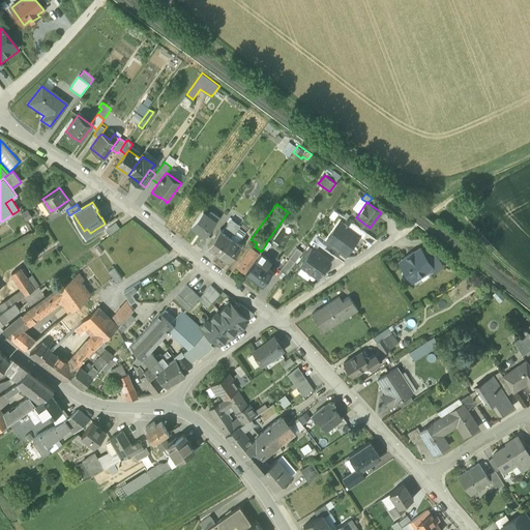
[(58,207),(51,211),(47,213),(51,219),(61,212),(58,207)]
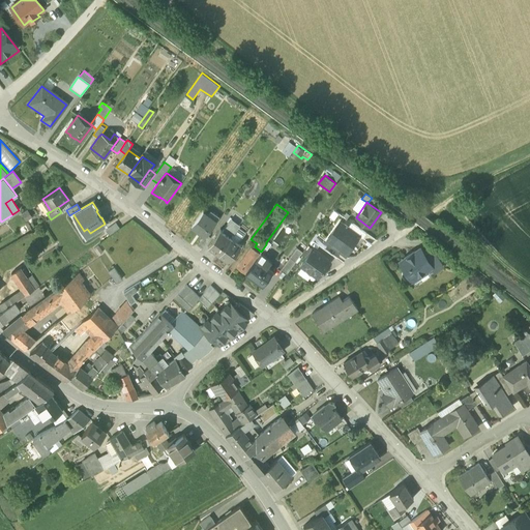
[(203,212),(192,228),(203,236),(205,238),(207,235),(216,222),(203,212)]
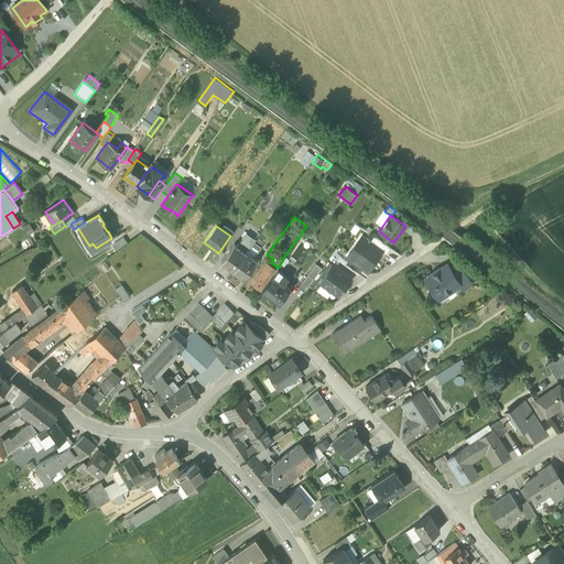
[(237,247),(246,253),(255,240),(246,234),(237,247)]
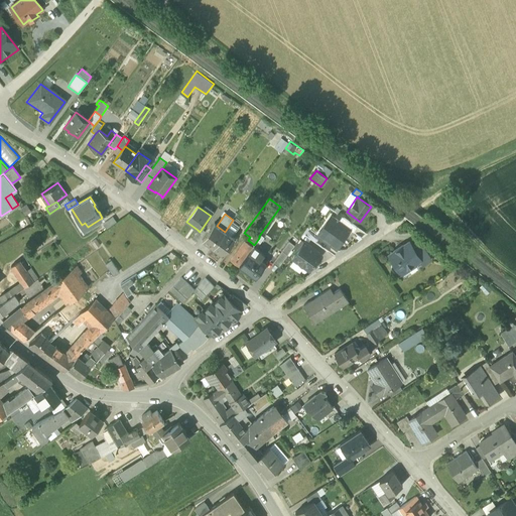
[(113,217),(103,224),(107,229),(116,222),(113,217)]
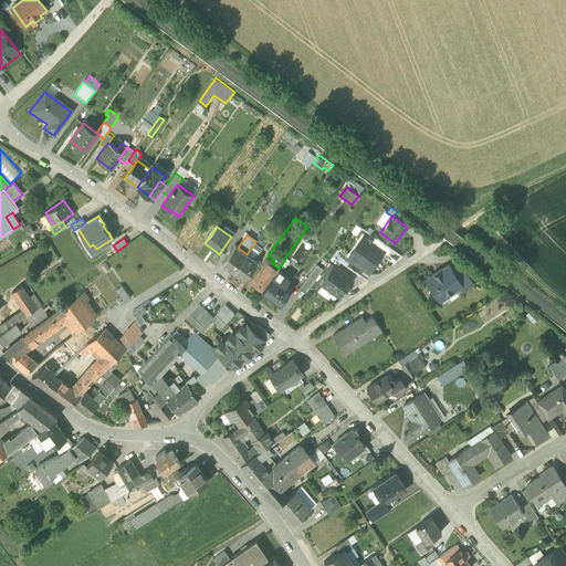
[(371,243),(363,238),(348,258),(368,273),(384,252),(371,243)]
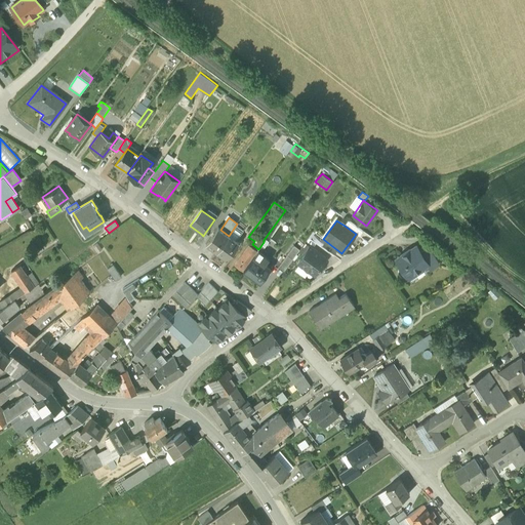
[(363,232),(348,220),(345,226),(356,234),(359,237),(363,232)]
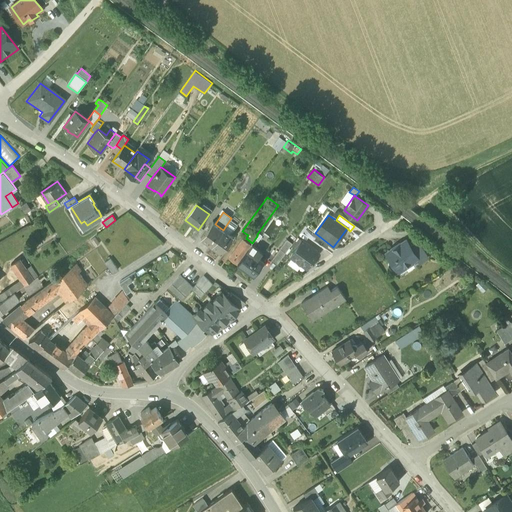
[(215,224),(212,222),(200,238),(211,246),(223,230),(215,224)]
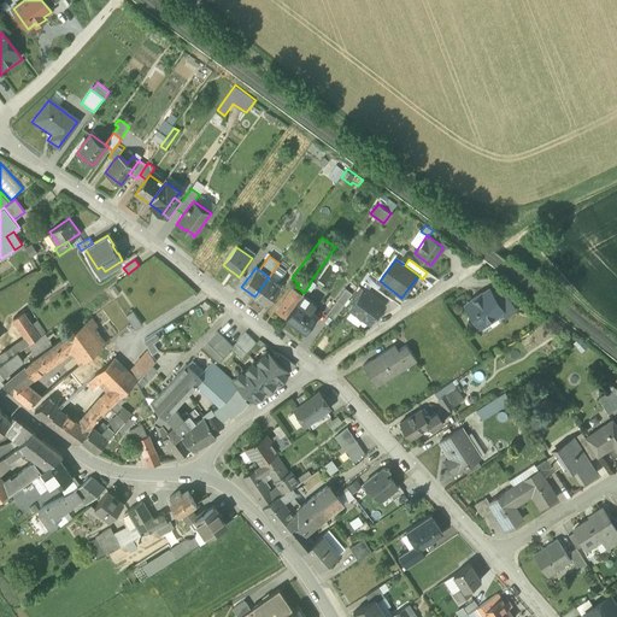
[(236,275),(229,286),(235,289),(245,276),(241,274),(239,277),(236,275)]
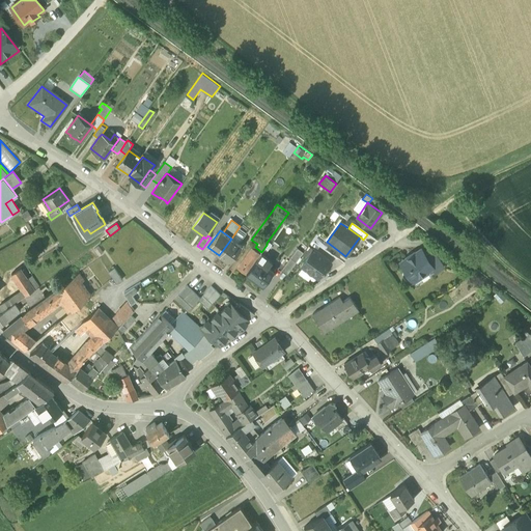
[(231,239),(219,255),(229,262),(241,246),(231,239)]
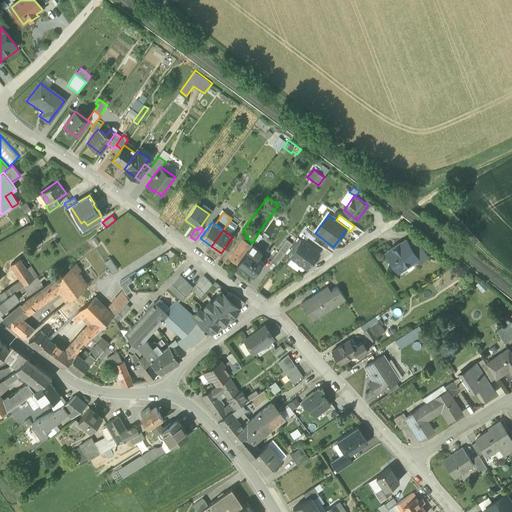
[(247,250),(253,254),(257,248),(256,248),(264,237),(259,233),(257,236),(252,243),(251,245),(247,250)]
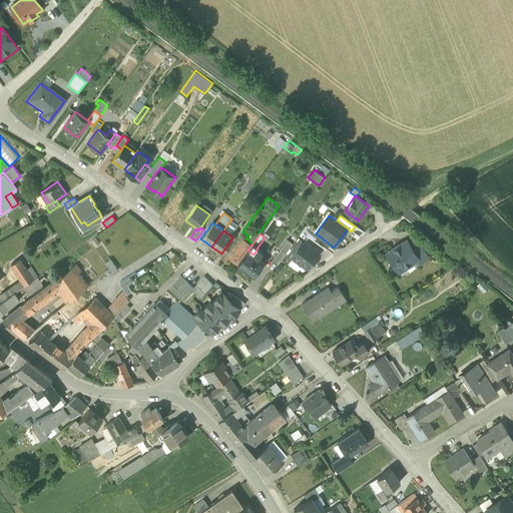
[(243,239),(229,260),(237,265),(247,250),(251,245),(244,240),(243,239)]
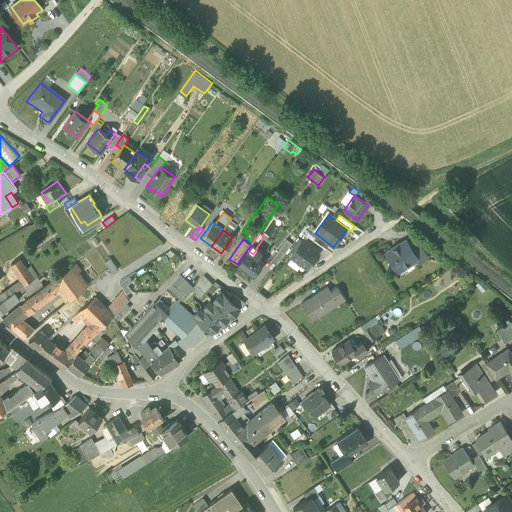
[(286,239),(280,249),(285,253),(292,244),(286,239)]
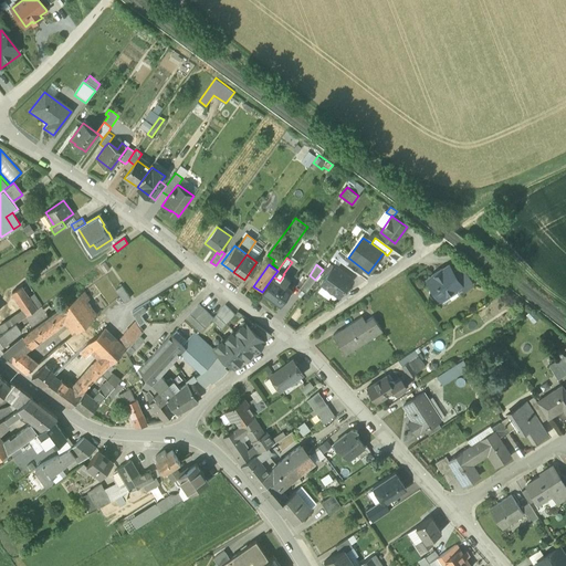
[(334,266),(321,283),(338,296),(350,279),(334,266)]
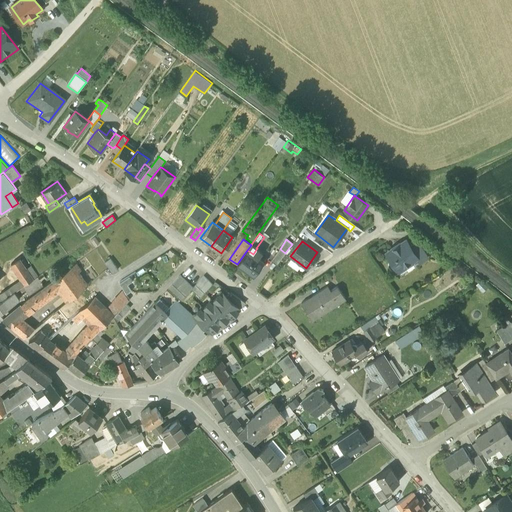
[(409,246),(406,241),(400,245),(400,244),(392,249),(392,250),(386,254),(390,261),(389,261),(388,265),(390,269),(394,269),(395,268),(397,271),(397,270),(397,269),(402,265),(404,267),(410,263),(410,262),(416,258),(417,258),(409,246)]
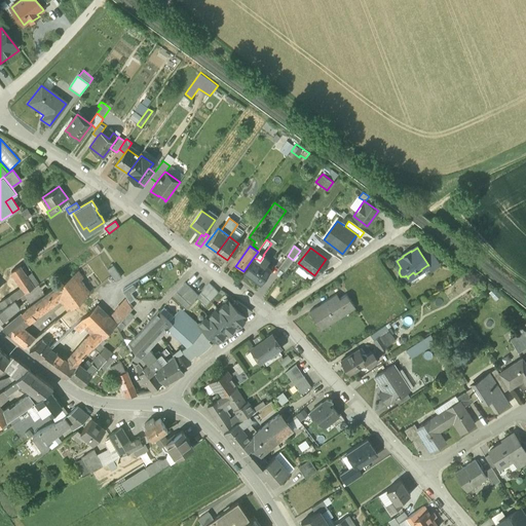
[(439,265),(427,249),(420,253),(428,265),(427,265),(430,270),(439,265)]
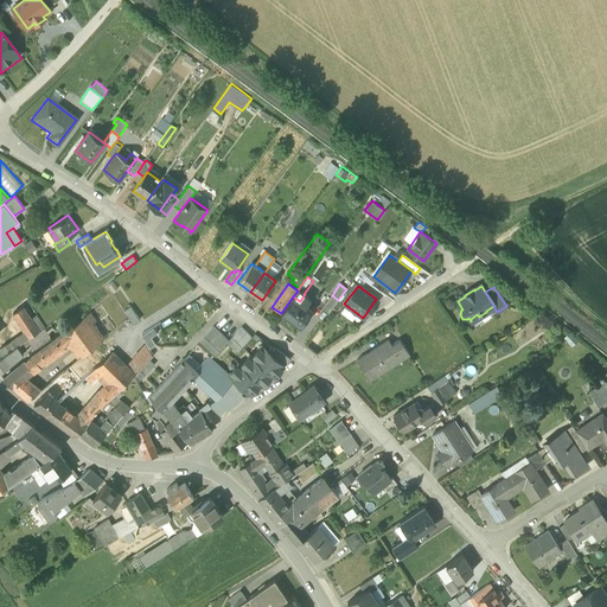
[(332,295),(321,308),(328,313),(338,300),(332,295)]
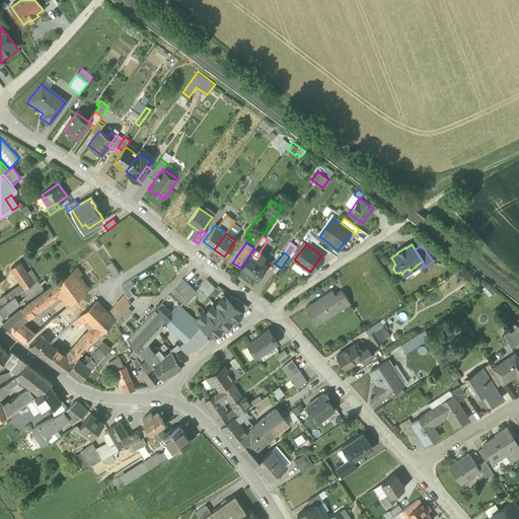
[(250,253),(240,268),(256,279),(268,266),(256,257),(250,253)]
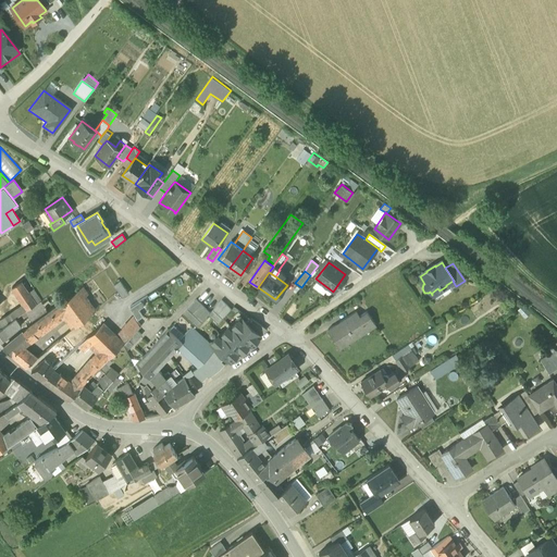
[(113,284),(122,296),(128,292),(120,280),(113,284)]
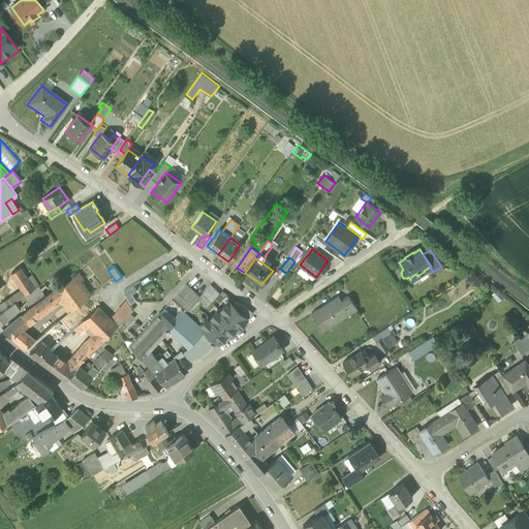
[(34,288),(28,279),(20,268),(11,273),(22,289),(25,294),(26,294),(35,289),(34,288)]
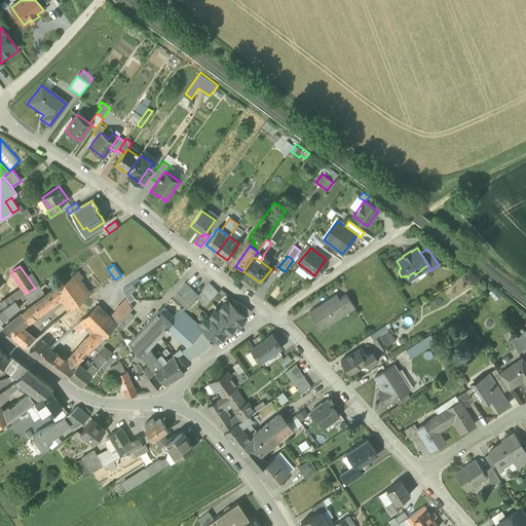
[(83,277),(78,270),(73,274),(78,282),(83,277)]
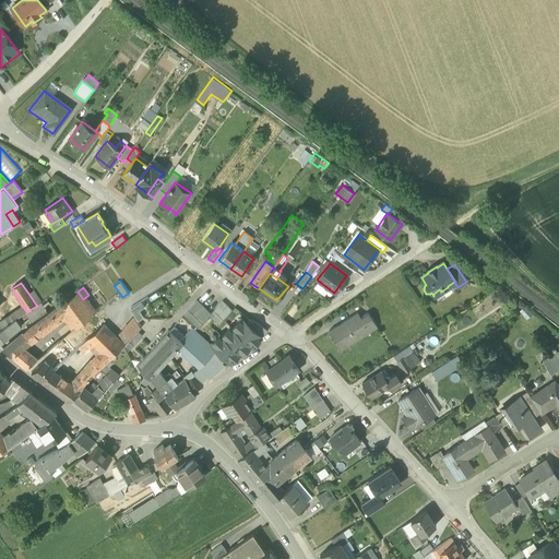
[(40,302),(34,292),(30,295),(36,305),(37,305),(40,302)]
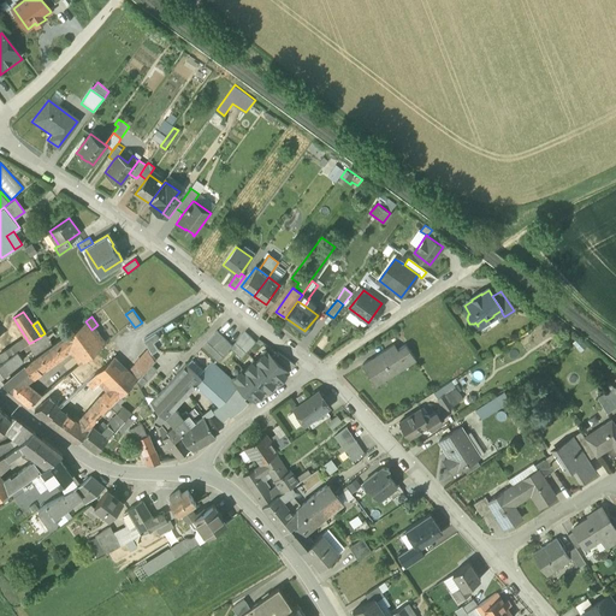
[(86,321),(64,337),(72,347),(83,361),(104,345),(92,330),(86,321)]
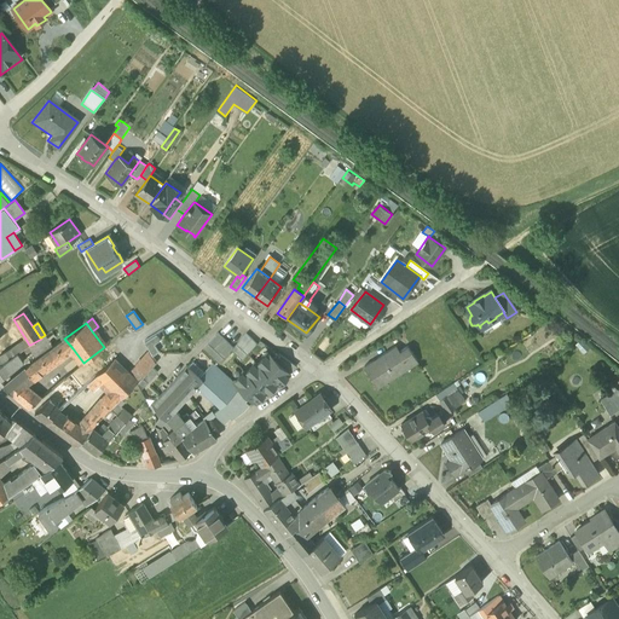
[(218,333),(203,348),(219,363),(231,350),(233,347),(218,333)]
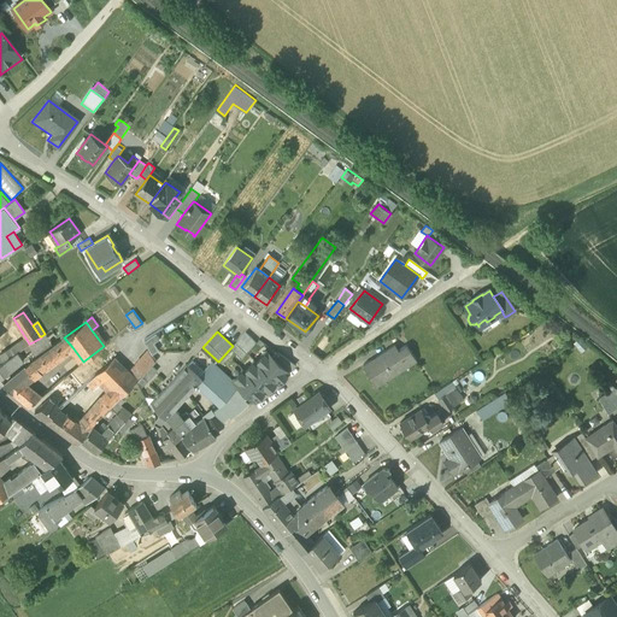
[(245,333),(233,346),(230,348),(241,358),(256,342),(245,333)]
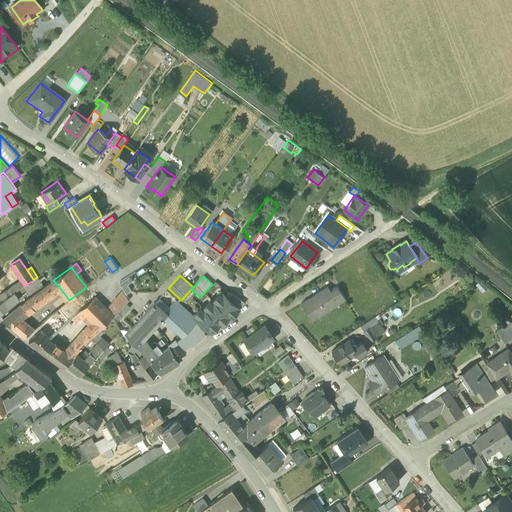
[(42,285),(37,277),(34,279),(37,284),(36,285),(38,288),(42,285)]
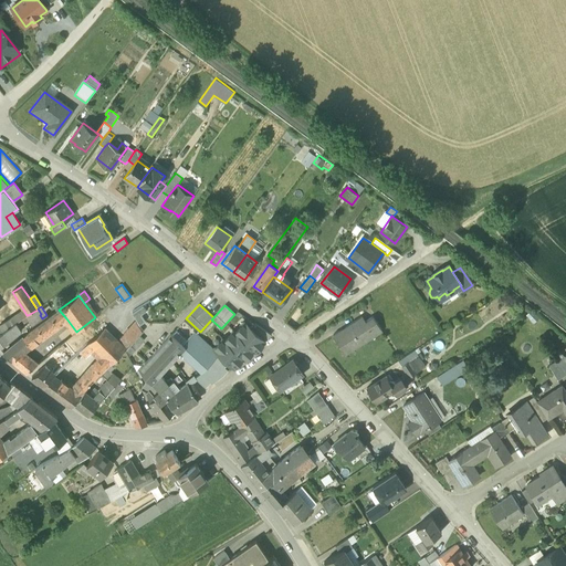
[(38,310),(28,315),(27,315),(25,316),(29,322),(40,315),(41,314),(38,308),(37,308),(38,310)]
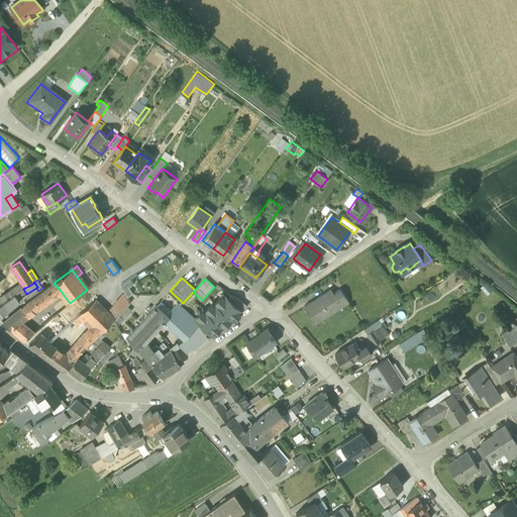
[(21,283),(0,297),(0,304),(1,303),(2,303),(7,300),(11,297),(17,292),(23,289),(24,288),(21,283)]
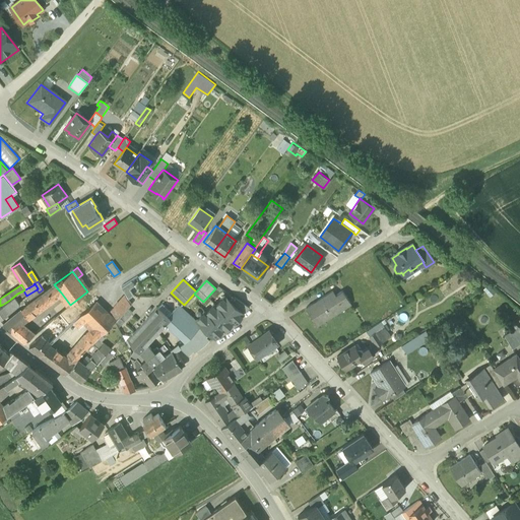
[(54,284),(27,304),(34,312),(61,293),(54,284)]
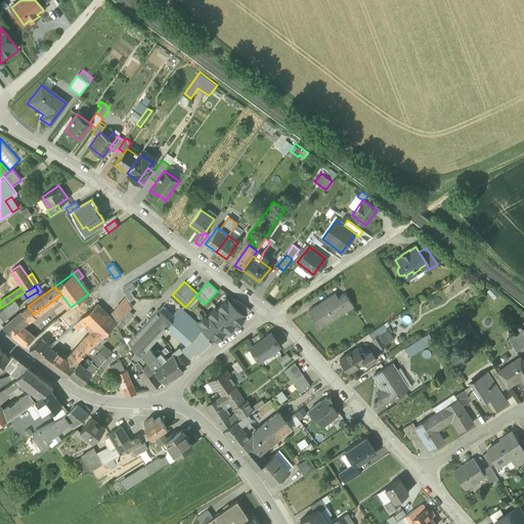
[(24,293),(17,296),(22,301),(27,298),(24,293)]
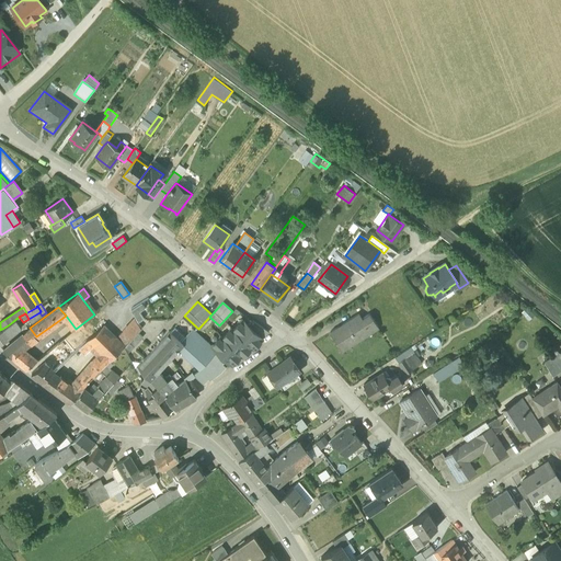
[(358,313),(330,332),(342,352),(371,333),(362,319),(358,313)]
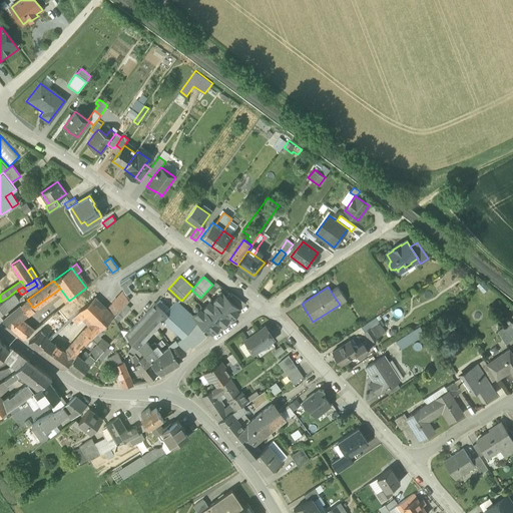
[(338,287),(331,292),(340,305),(347,300),(338,287)]
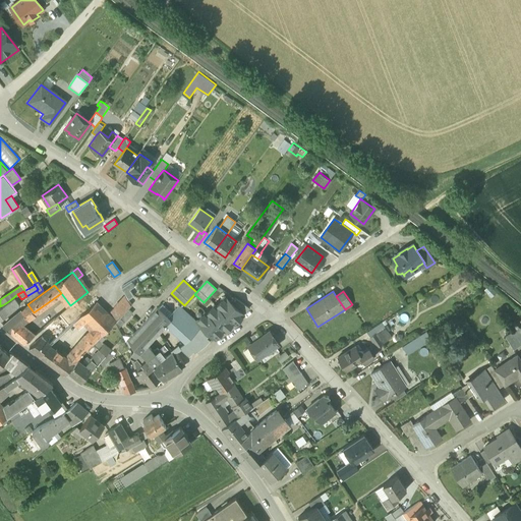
[(126,295),(108,313),(115,321),(131,303),(126,295)]
